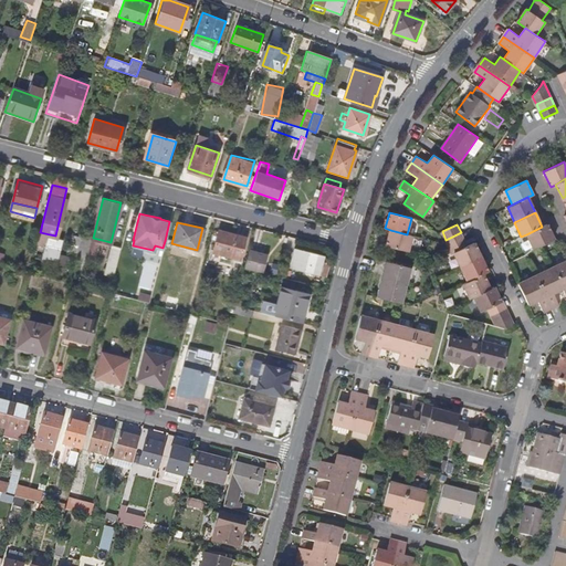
[(526,234),(533,249),(541,244),(554,239),(547,224),(542,227),(526,234)]
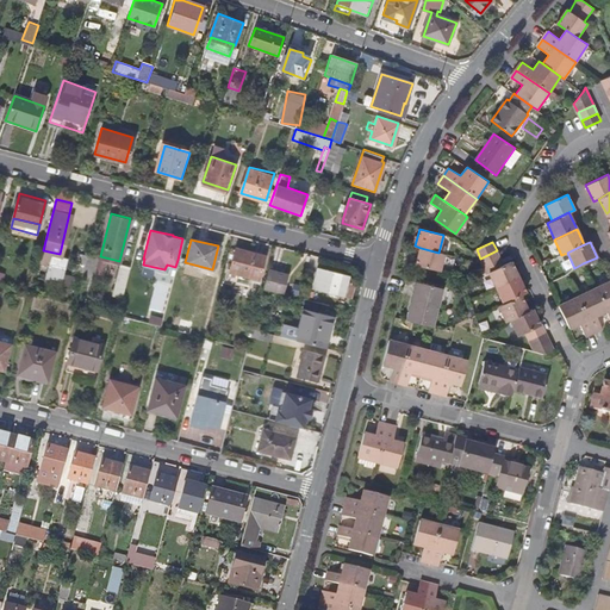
[(261,254),(234,247),(228,272),(255,279),(261,254)]
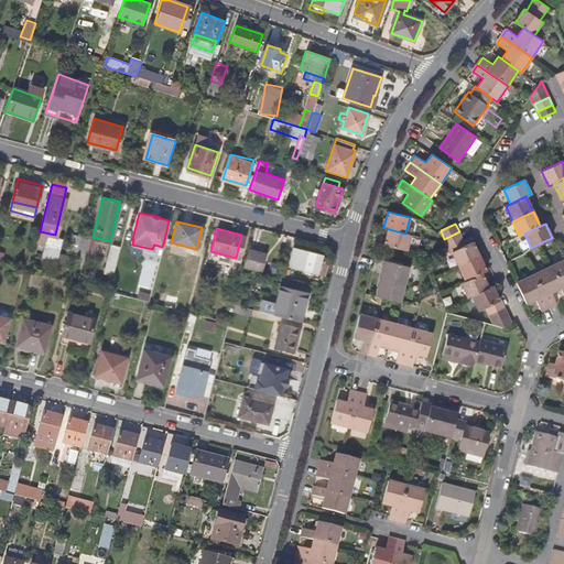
[(389,229),(384,245),(407,250),(411,235),(405,234),(389,229)]
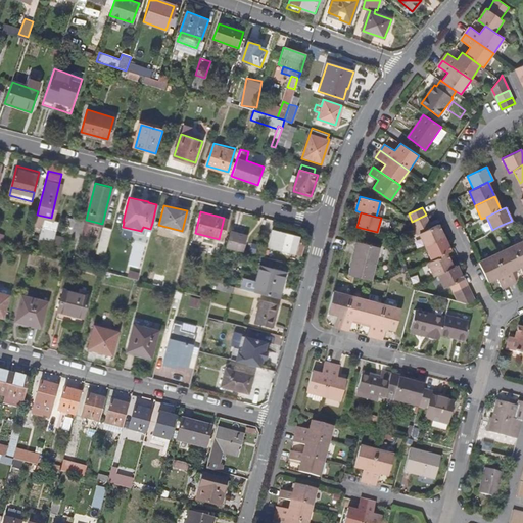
[(412,222),(415,227),(429,221),(426,215),(412,222)]
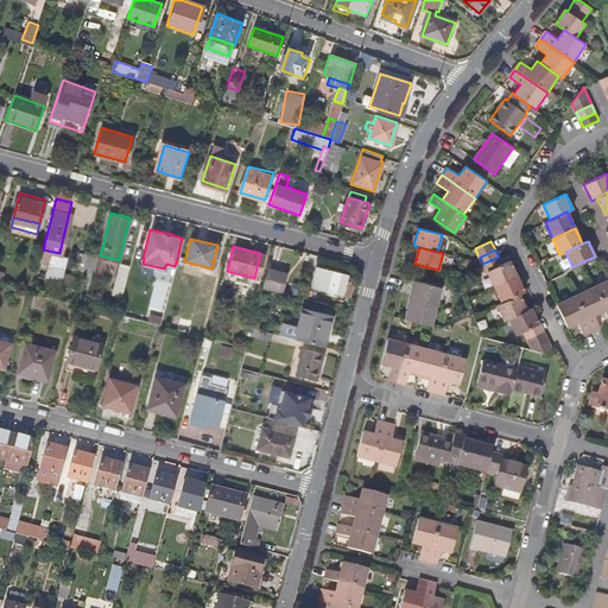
[(73,268),(83,271),(83,267),(87,253),(77,251),(73,268)]
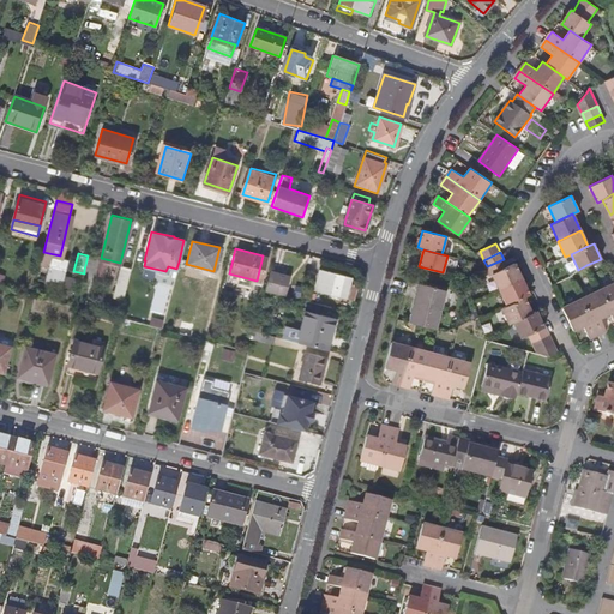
[(66,258),(60,256),(54,254),(47,282),(70,288),(72,278),(62,276),(66,258)]
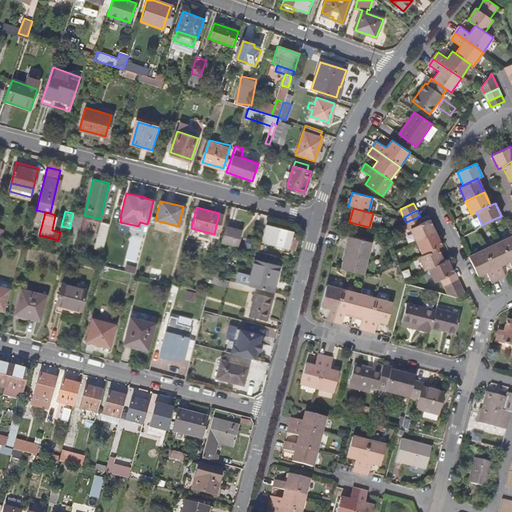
[(80,215),(73,213),(70,225),(77,226),(80,215)]
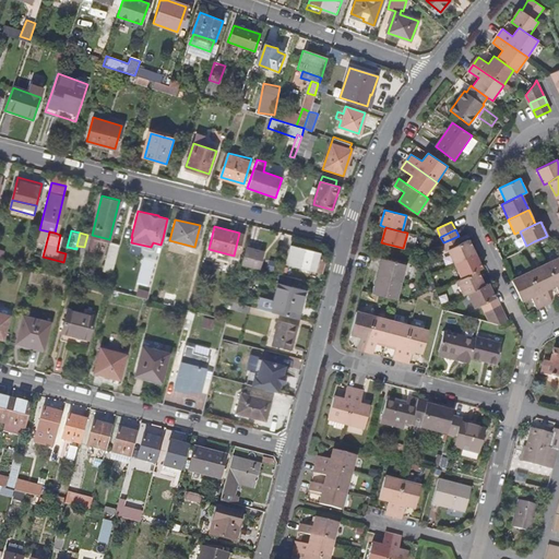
[(449,249),(455,263),(459,261),(475,253),(468,239),(462,242),(459,236),(443,242),(447,250),(449,249)]
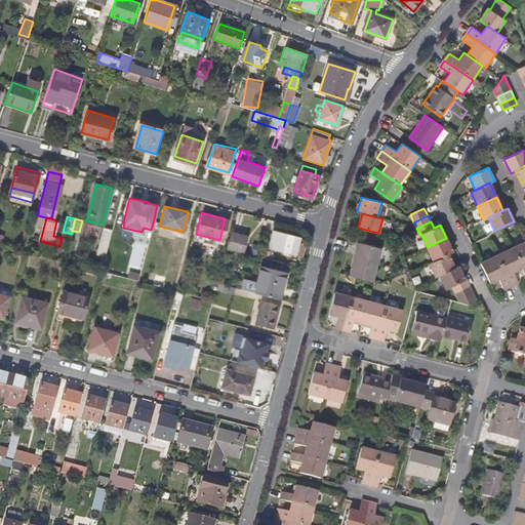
[(99,243),(108,245),(112,228),(104,226),(99,243)]
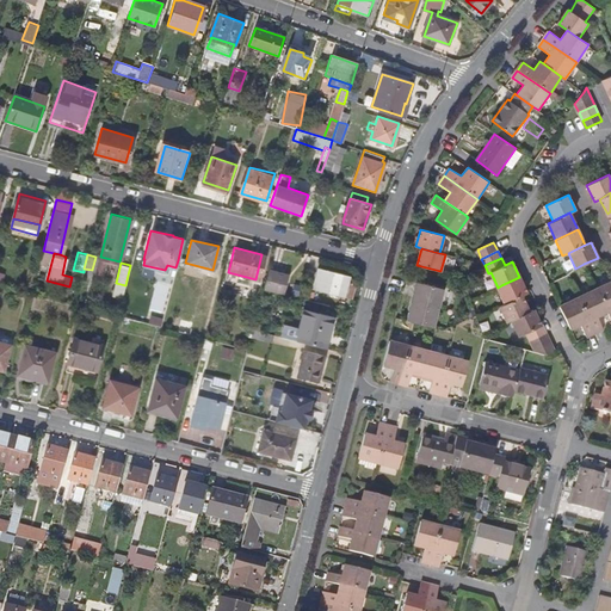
[(350,278),(319,270),(314,288),(345,296),(349,284),(350,278)]
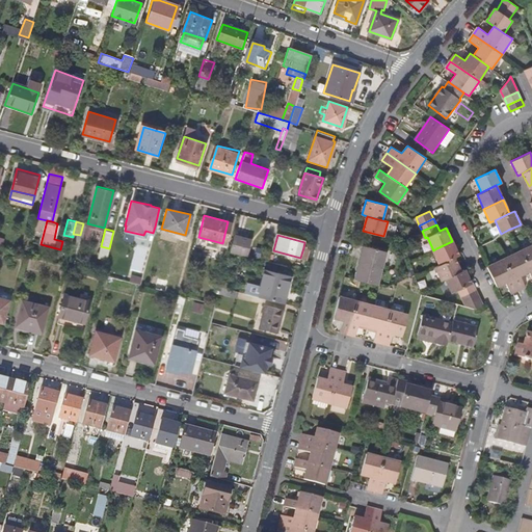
[(247,240),(233,236),(229,251),(243,255),(247,240)]
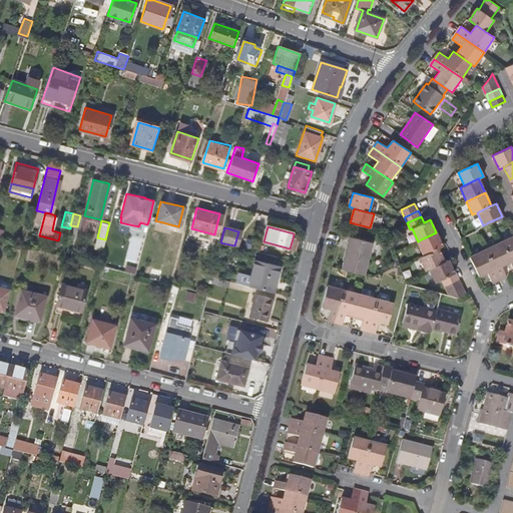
[(418,241),(424,254),(439,248),(443,246),(436,232),(421,239),(418,241)]
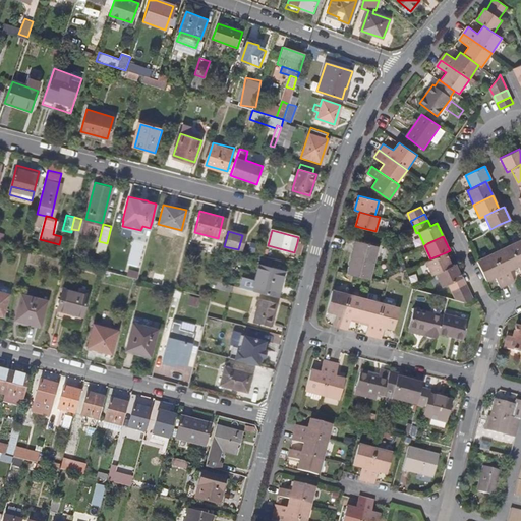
[(520,239),(508,246),(518,266),(520,272),(520,239)]
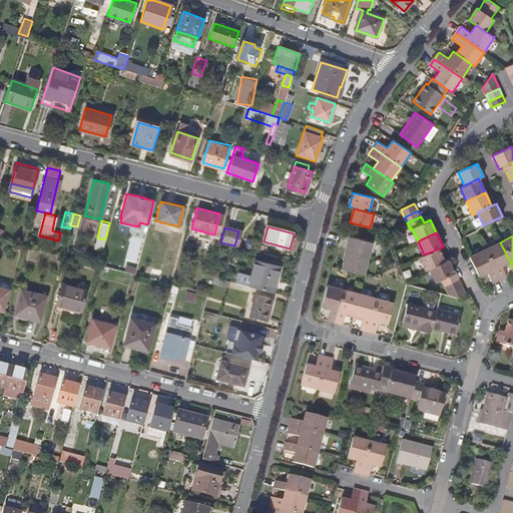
[(351,237),(342,269),(349,271),(365,275),(373,242),(351,237)]
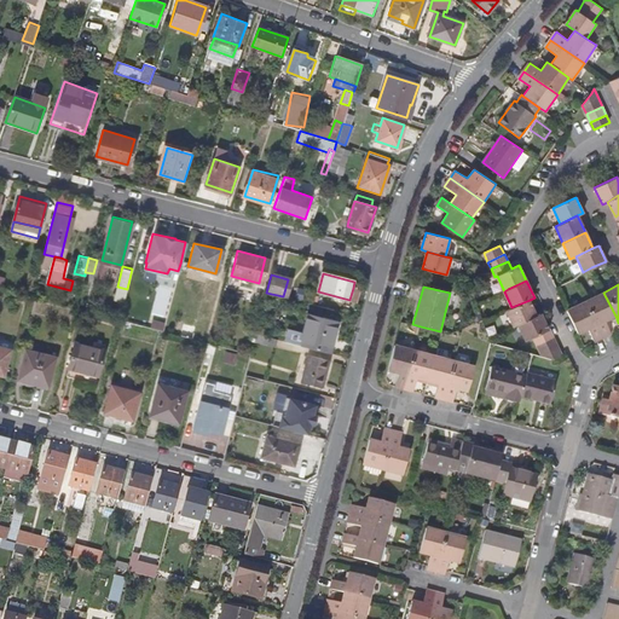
[(157,291),(155,312),(168,313),(171,291),(157,291)]
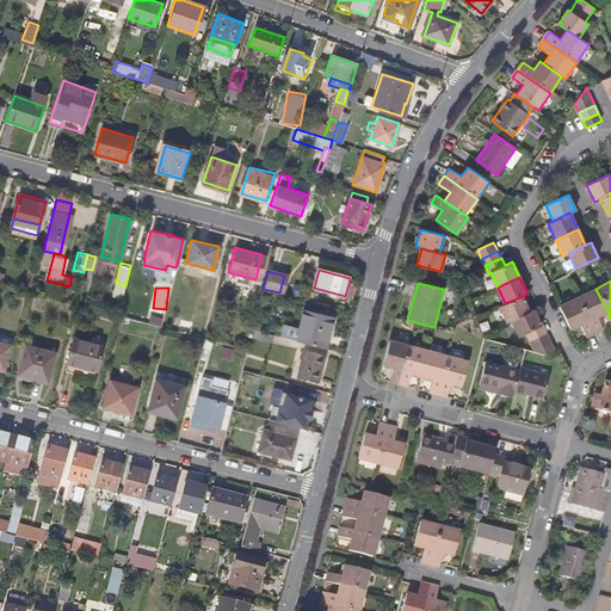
[(598,316),(608,312),(596,289),(578,297),(596,333),(603,329),(598,316)]
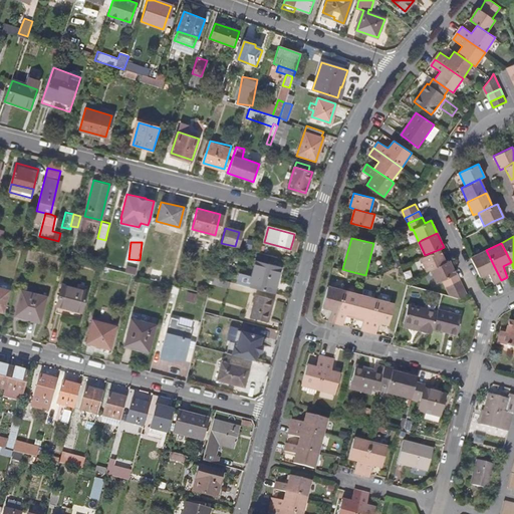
[(420,257),(427,271),(431,269),(446,262),(440,249),(425,255),(420,257)]
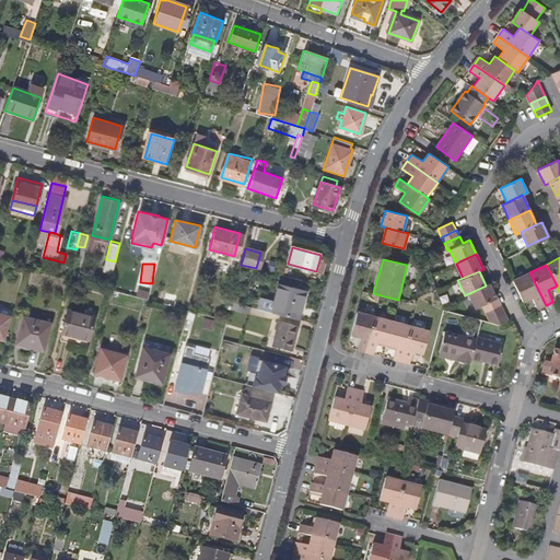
[(537,310),(546,305),(529,272),(513,280),(523,302),(532,298),(537,310)]
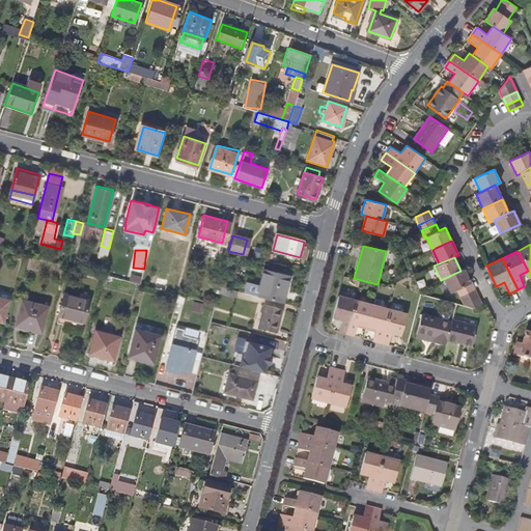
[(457,289),(460,296),(475,288),(472,282),(471,283),(464,270),(460,271),(445,278),(451,291),(457,289)]
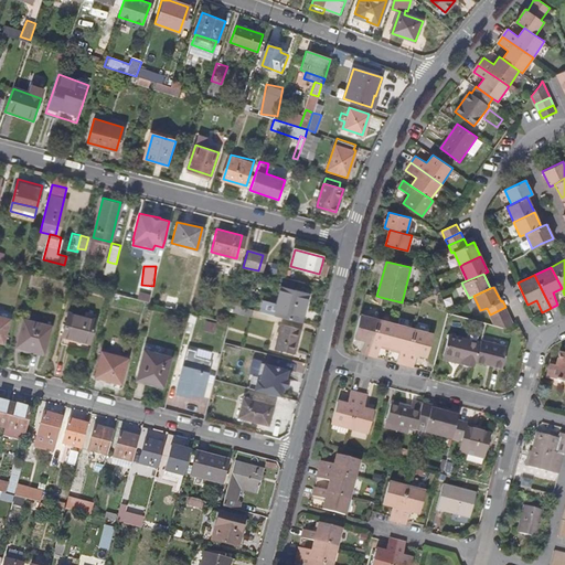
[(265,301),(262,312),(301,322),(309,296),(281,289),(277,305),(265,301)]
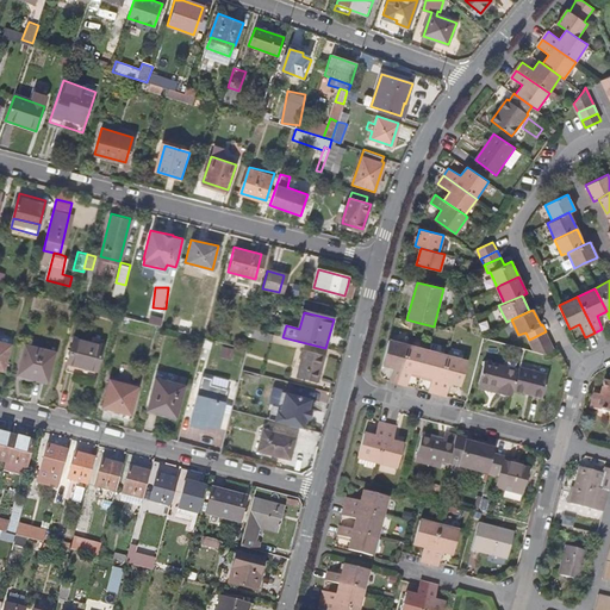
[(272,342),(273,335),(251,329),(250,336),(272,342)]
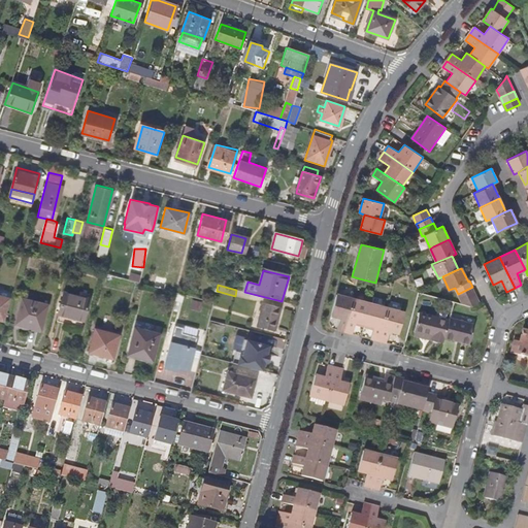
[(458,294),(461,300),(475,293),(472,287),(458,294)]
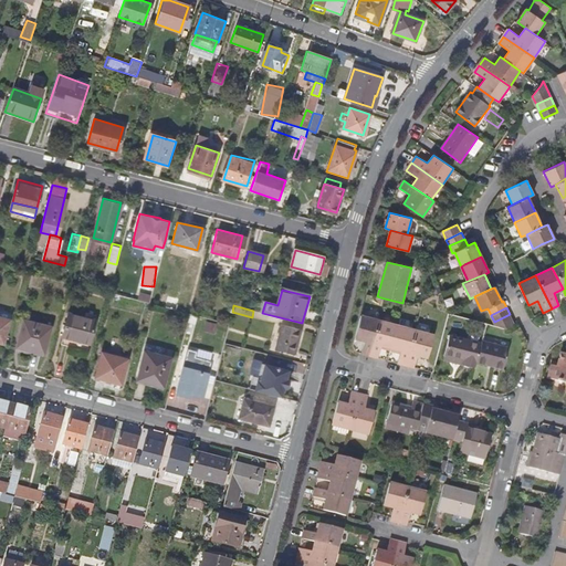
[(90,344),(95,320),(69,312),(62,336),(90,344)]
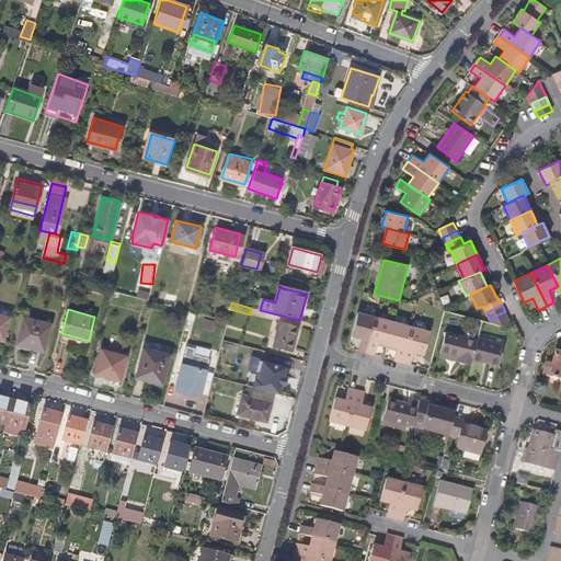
[(502,325),(510,321),(505,311),(490,319),(492,323),(502,325)]
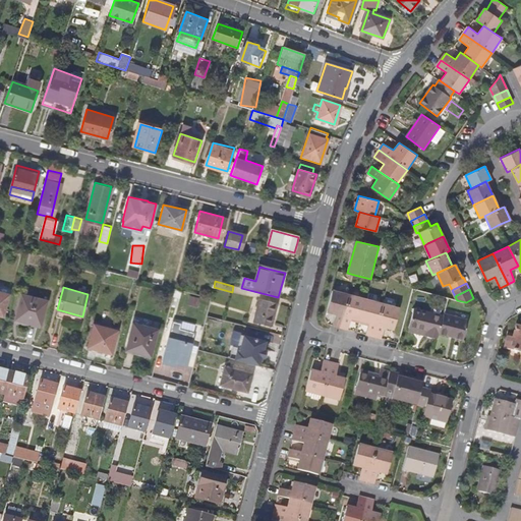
[(349,295),(332,290),(327,311),(336,313),(333,326),(341,328),(349,295)]
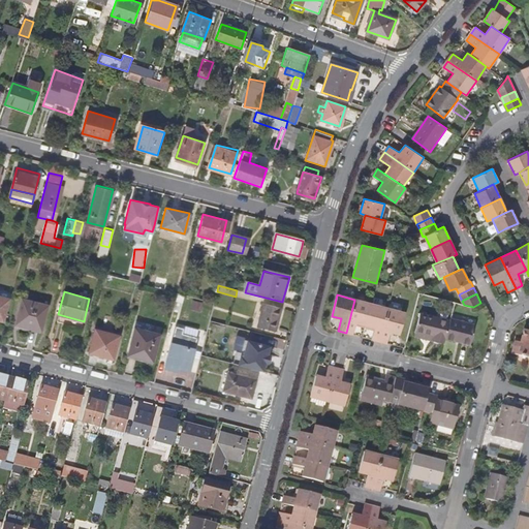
[(9,299),(0,296),(0,319),(3,321),(9,299)]
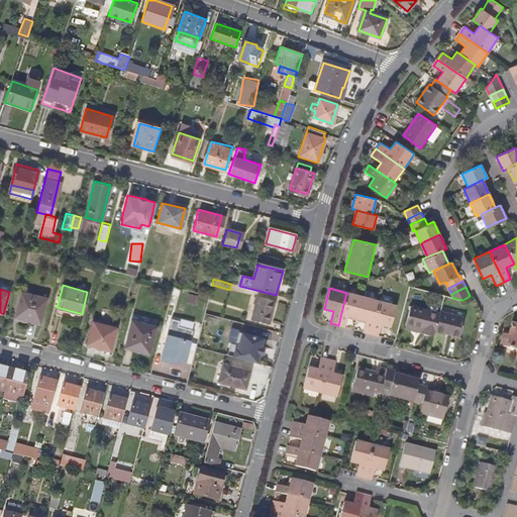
[(363,297),(346,293),(338,325),(345,326),(349,316),(357,318),(363,297)]
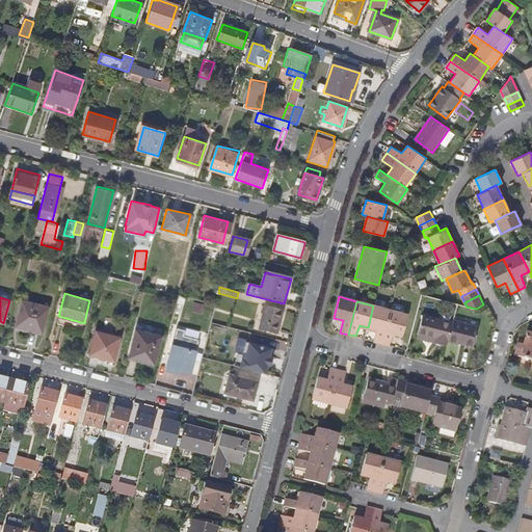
[(47,309),(23,302),(17,327),(40,334),(47,309)]
